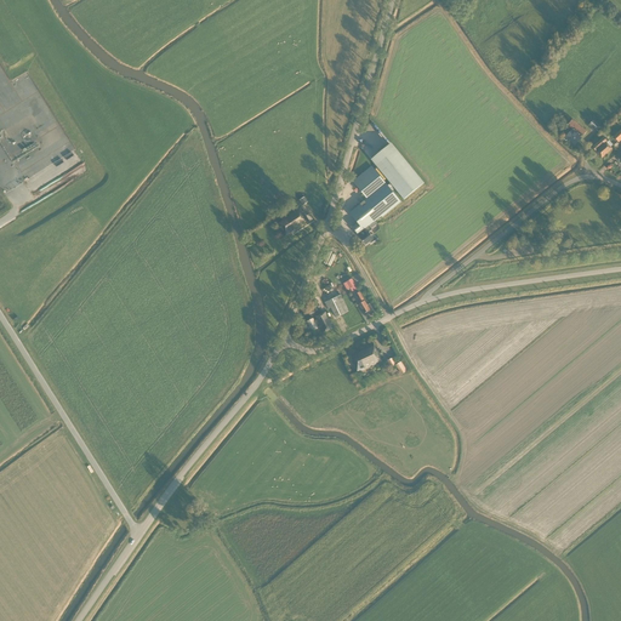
[(565,137),(575,146),(587,132),(573,119),(568,126),(573,130),(565,137)]
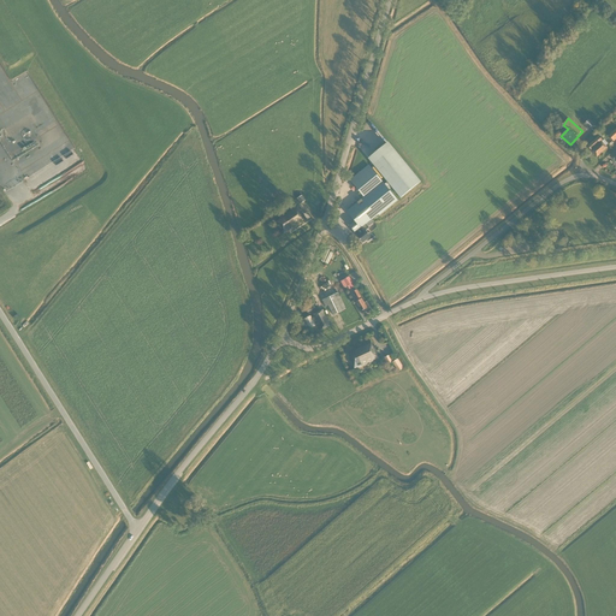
[(584,124),(591,130),(596,124),(588,118),(584,124)]
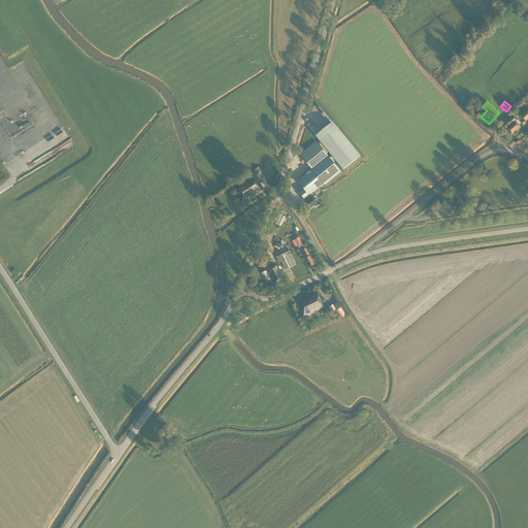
[(514,117),(503,125),(512,135),(521,127),(519,125),(521,124),(518,120),(517,121),(514,117)]
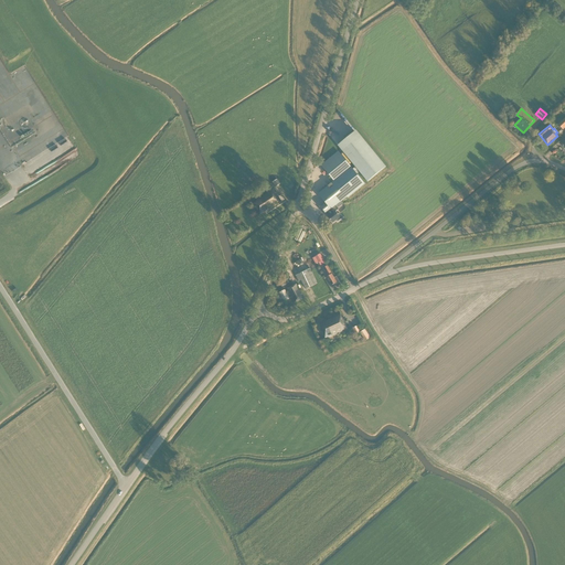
[(355,167),(354,168),(359,173),(360,172),(368,182),(385,168),(356,130),(338,146),(355,167)]
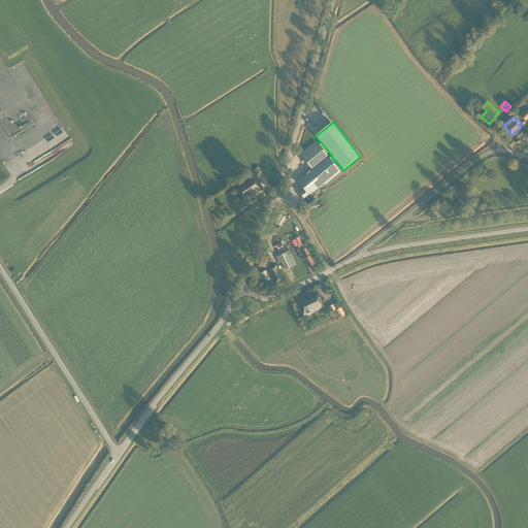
[(334,163),(335,162),(331,157),(330,158),(317,141),(300,155),(312,169),(310,170),(323,186),(325,184),(325,185),(341,172),(334,163)]
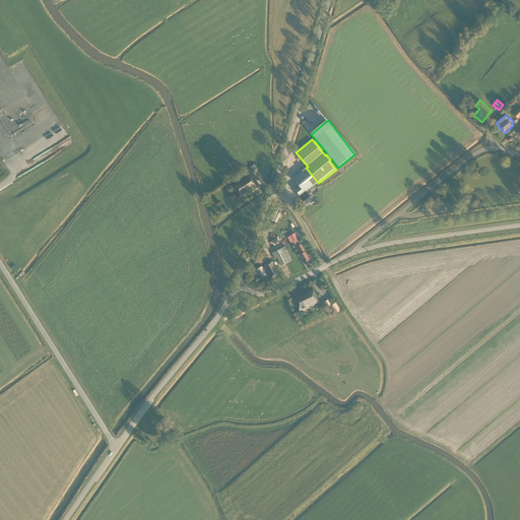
[(310,189),(318,183),(306,168),(293,179),(300,187),(296,191),(307,205),(314,200),(309,195),(312,192),(310,189)]
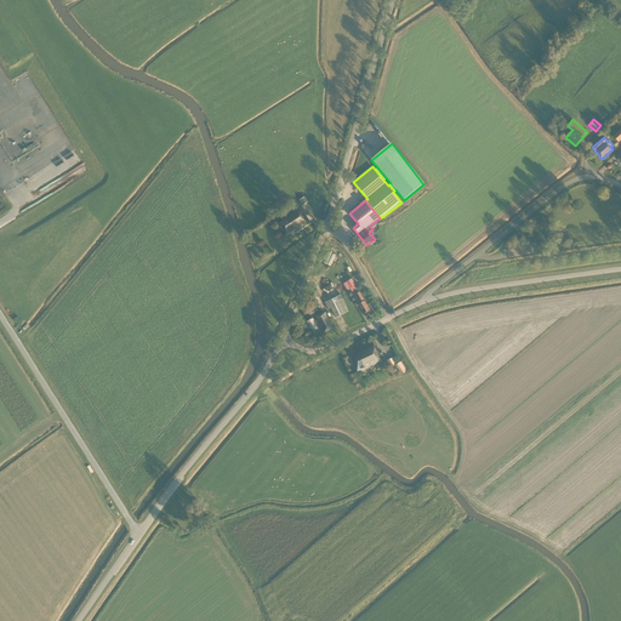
[(292,232),(292,233),(311,222),(303,212),(297,204),(291,208),(294,211),(281,220),(283,221),(278,224),(286,235),(292,232)]
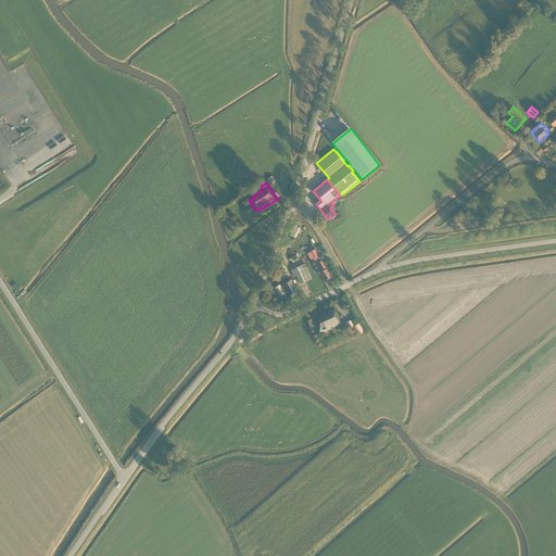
[(312,260),(318,255),(318,254),(316,251),(315,250),(307,254),(312,260)]
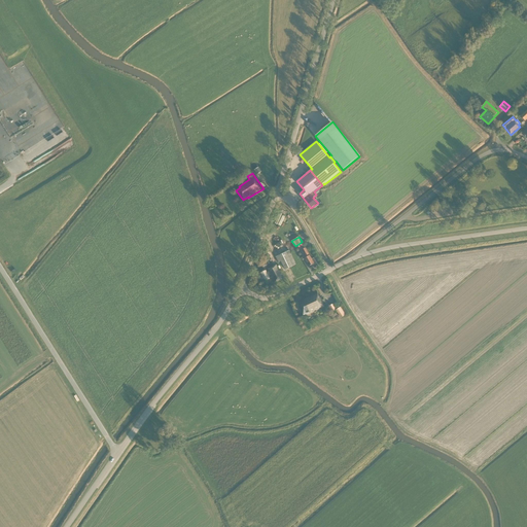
[(312,259),(310,255),(306,248),(302,250),(307,257),(305,258),(309,267),(313,264),(314,265),(317,262),(314,258),(312,259)]
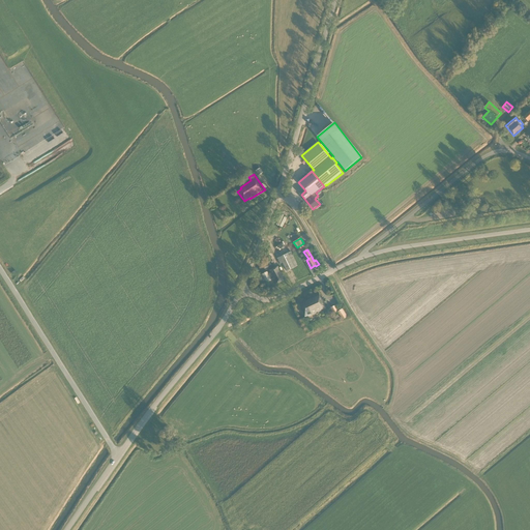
[(283,263),(287,271),(295,267),(294,267),(298,265),(291,252),(277,258),(281,264),(283,263)]
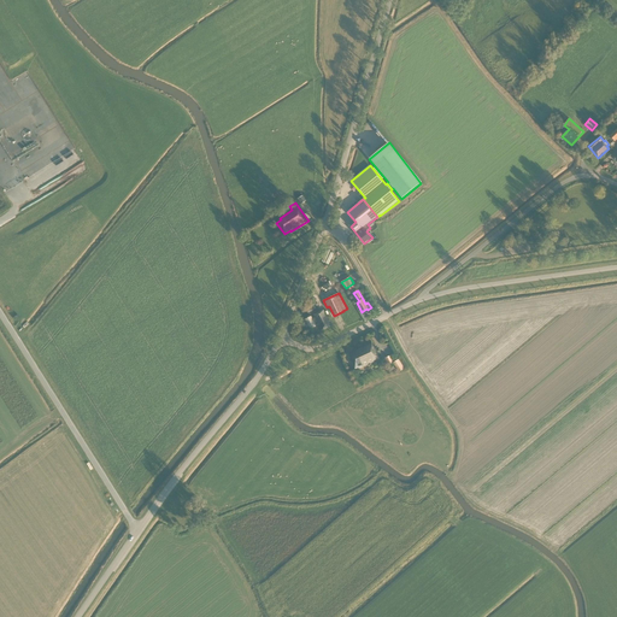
[(305,307),(309,313),(316,309),(312,303),(305,307)]
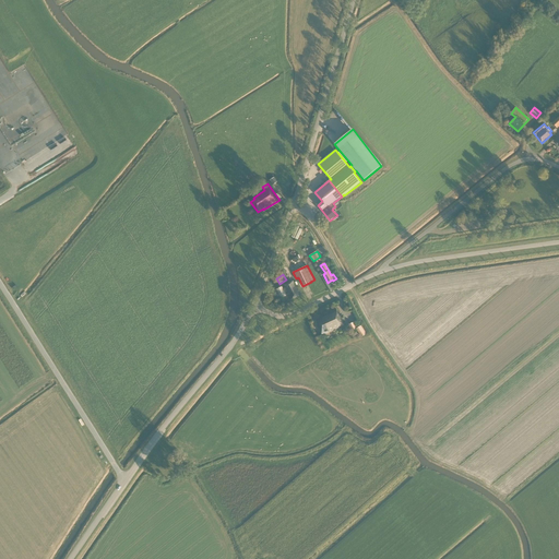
[(294,281),(271,292),(275,301),(286,296),(285,293),(287,292),(288,294),(289,294),(293,299),(299,296),(297,292),(298,292),(294,281)]
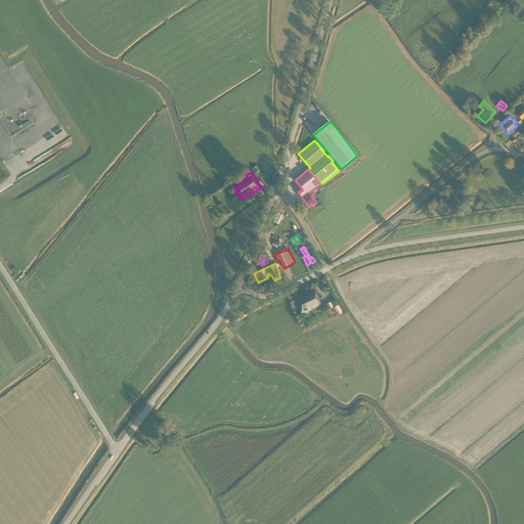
[(296,301),(302,313),(304,312),(304,313),(322,305),(315,291),(302,297),(302,298),(296,301)]
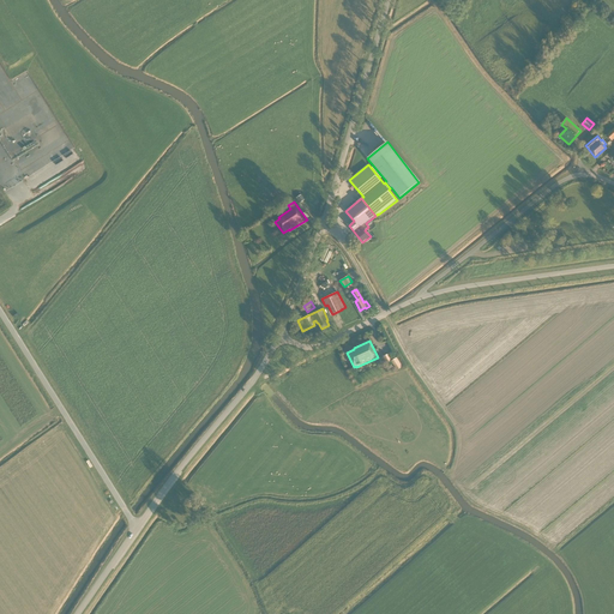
[(403,367),(397,357),(391,361),(397,371),(403,367)]
